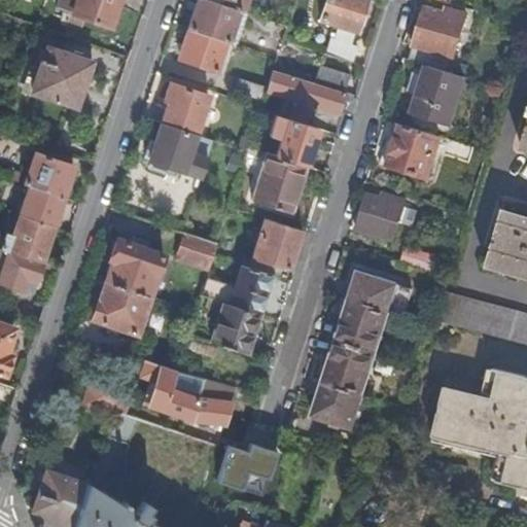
[(110,28),(119,0),(76,0),(70,21),(88,26),(90,21),(110,28)]
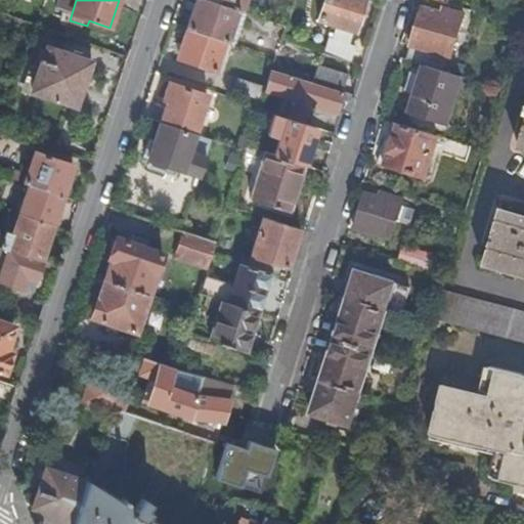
[(205,0),(195,0),(186,28),(224,40),(232,43),(244,13),(242,12),(205,0)]
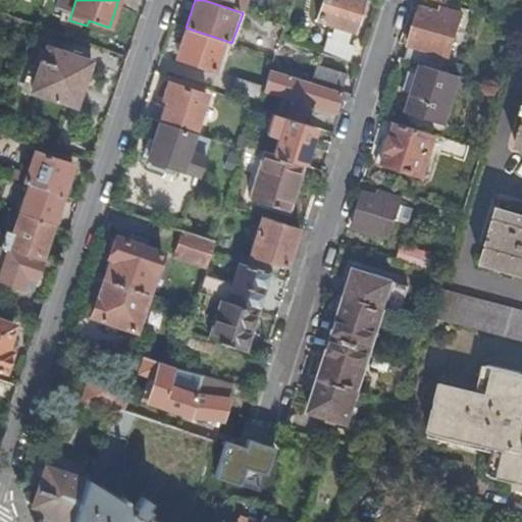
[(204,0),(241,12),(245,0),(204,0)]
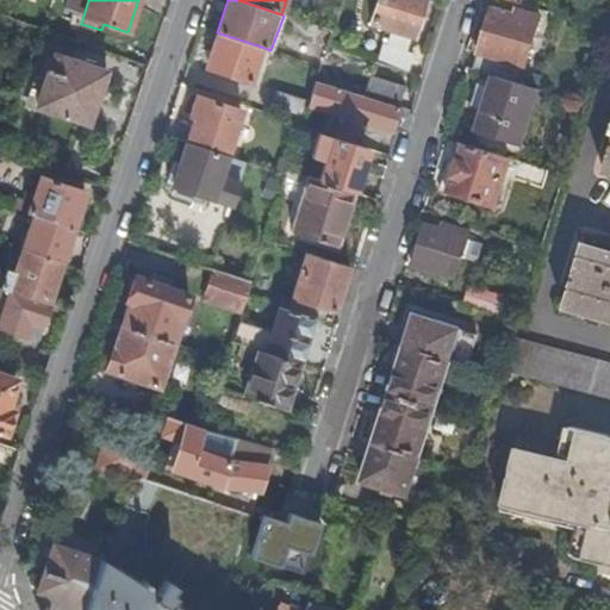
[(377,64),(408,74),(415,54),(408,51),(423,0),(375,0),(369,22),(393,29),(387,47),(383,45),(377,64)]
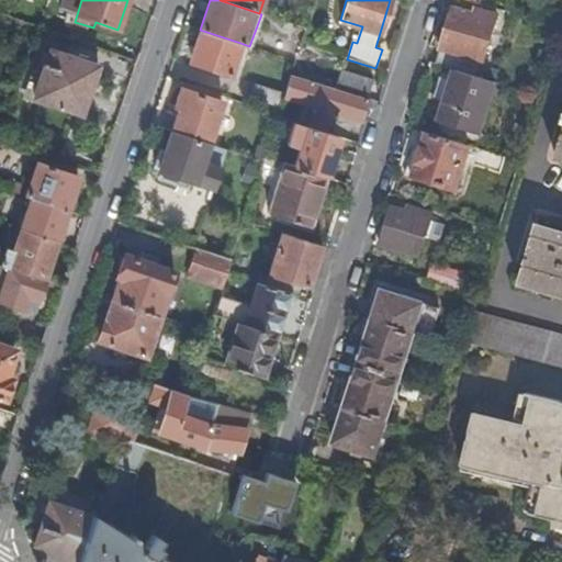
[(453,11),(437,65),(476,77),(481,63),(484,64),(498,18),(483,13),(481,19),(453,11)]
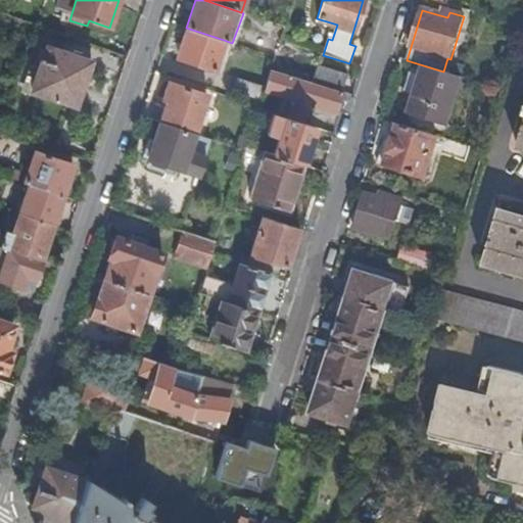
[(224,40),(186,28),(176,58),(214,70),(224,40)]
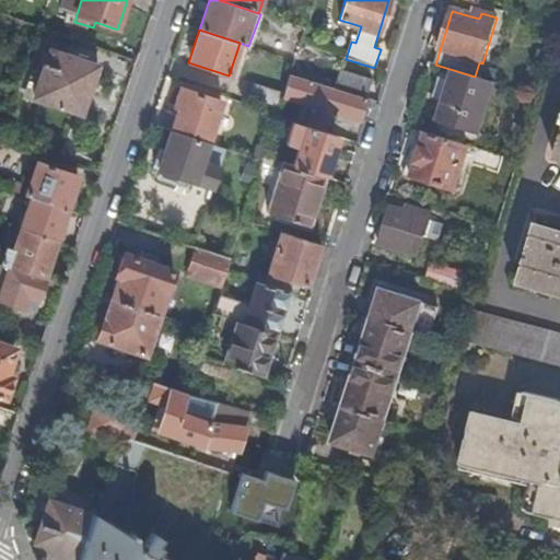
[(78,60),(50,50),(34,97),(79,114),(89,86),(92,86),(93,85),(98,70),(97,69),(95,69),(96,66),(97,61),(79,55),(78,60)]
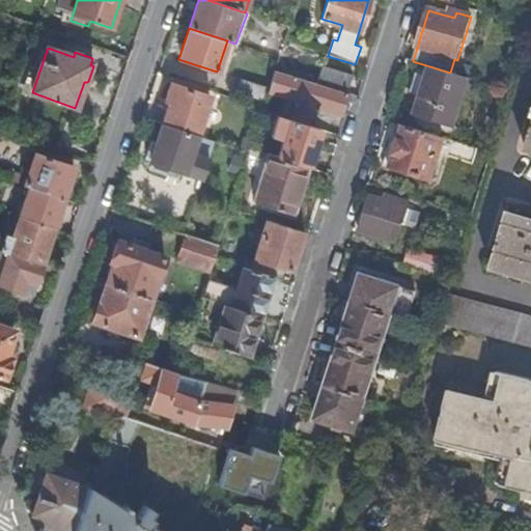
[(322,68),(316,85),(346,94),(352,78),(322,68)]
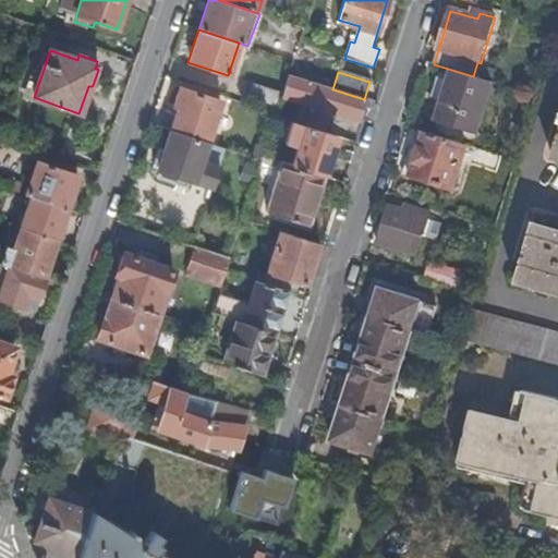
[(448,92),(437,124),(476,136),(493,84),(453,72),(453,75),(446,72),(440,89),(448,92)]
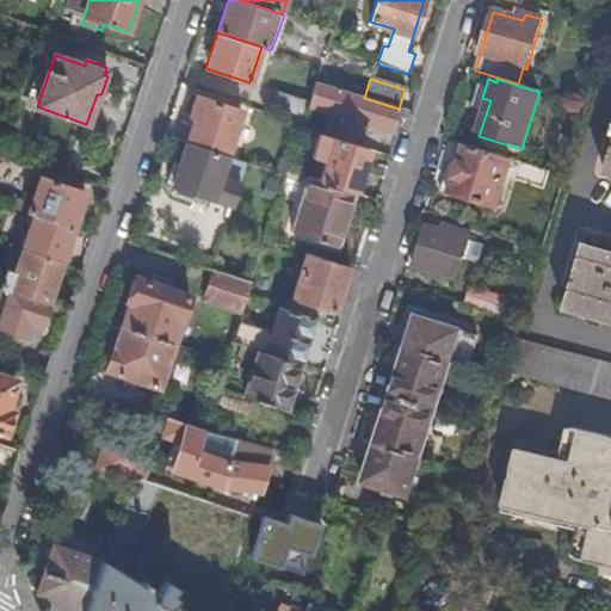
[(337,90),(322,135),(334,139),(349,143),(356,122),(393,134),(400,109),(399,109),(364,98),(337,90)]
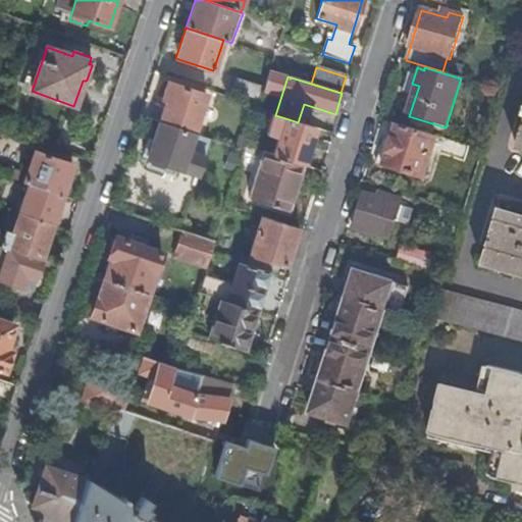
[(260,99),(263,87),(238,77),(233,90),(260,99)]
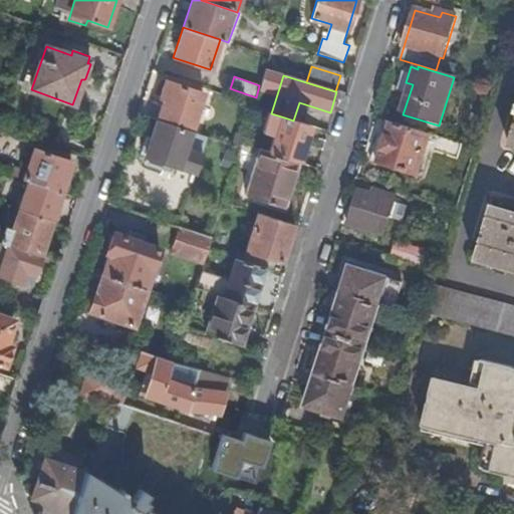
[(163,99),(156,120),(191,132),(203,93),(166,81),(160,98),(163,99)]
